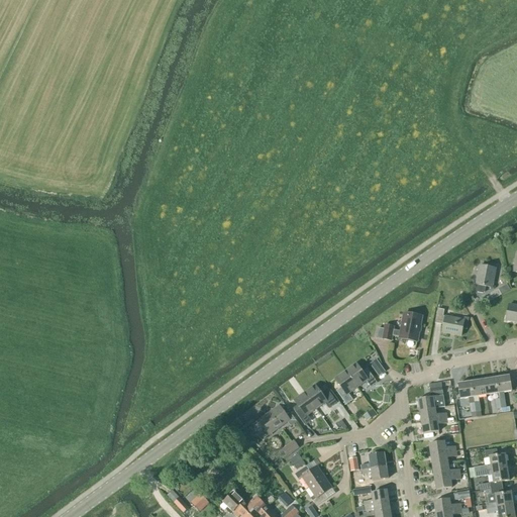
[(492,289),(496,270),(480,267),(476,286),(477,286),(476,291),(478,293),(483,294),(485,293),(486,288),(492,289)]
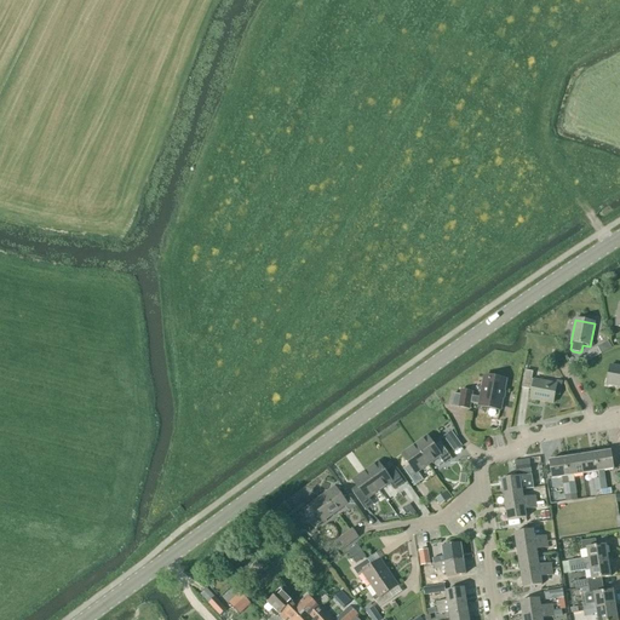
[(586,362),(602,354),(597,348),(583,355),(586,362)]
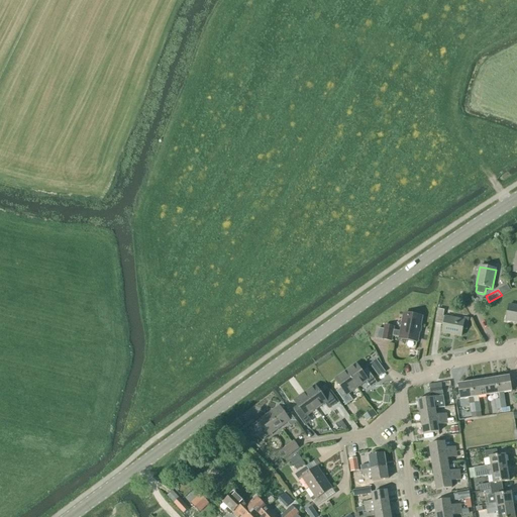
[(516,323),(516,306),(509,305),(506,321),(516,323)]
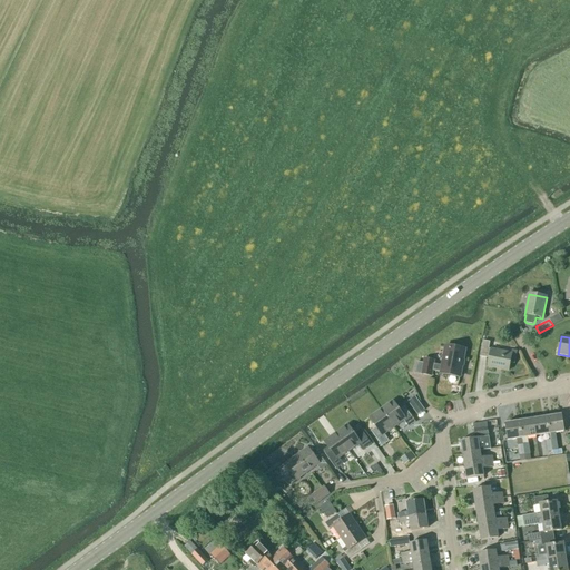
[(480,357),(489,359),(491,350),(489,350),(490,343),(483,341),(480,357)]
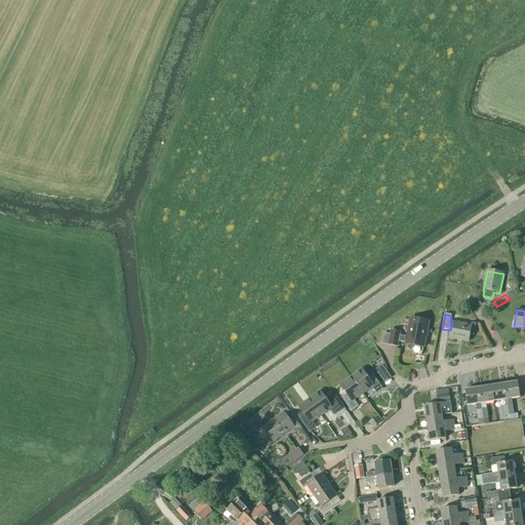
[(423,347),(428,322),(411,319),(407,337),(399,336),(400,333),(391,331),(388,346),(397,347),(398,341),(423,347)]
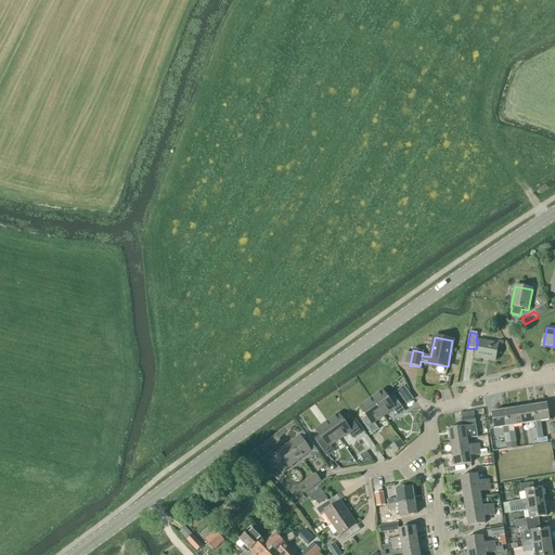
[(498,345),(478,340),(476,349),(475,358),(494,361),(497,353),(501,355),(503,343),(499,341),(498,345)]
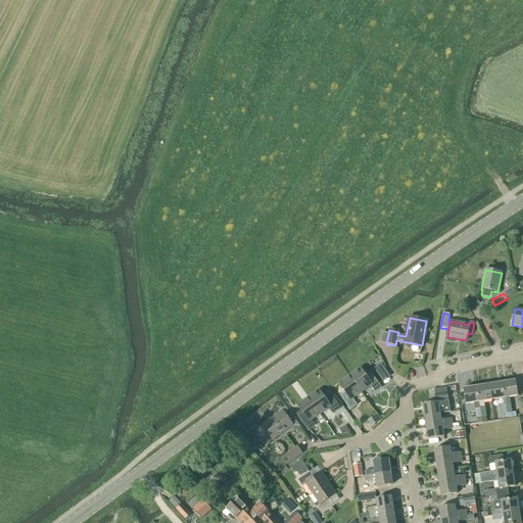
[(389,378),(380,366),(374,371),(383,383),(389,378)]
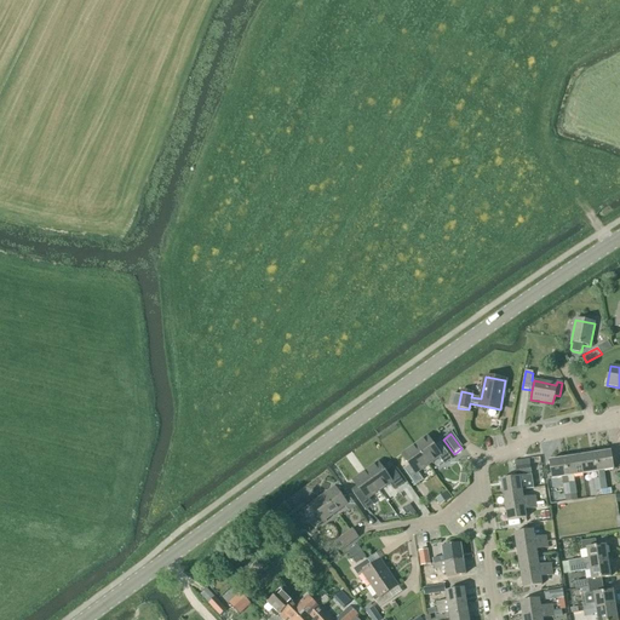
[(414,447),(429,466),(440,459),(445,465),(452,460),(440,443),(434,448),(426,437),(414,447)]
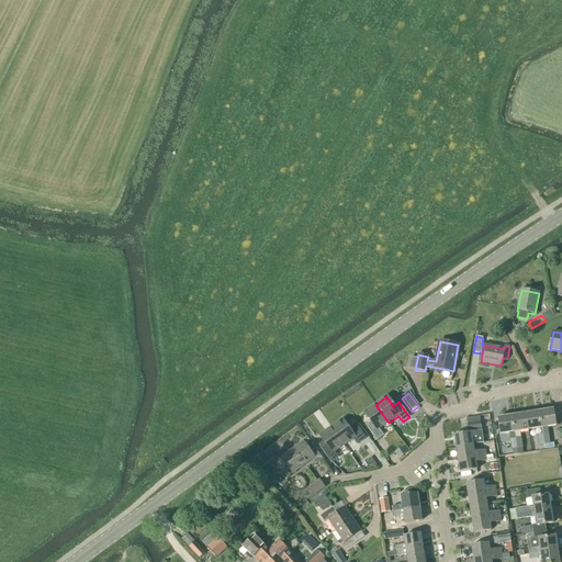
[(379,429),(389,423),(375,405),(364,413),(371,422),(366,426),(377,440),(383,436),(379,429)]
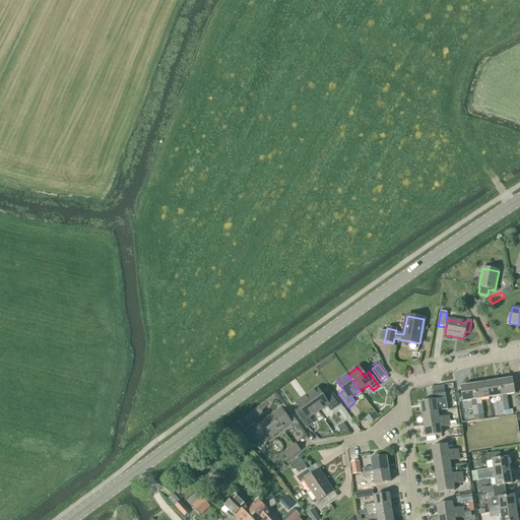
[(508,401),(507,395),(514,394),(512,379),(499,381),(502,396),(502,402),(508,401)]
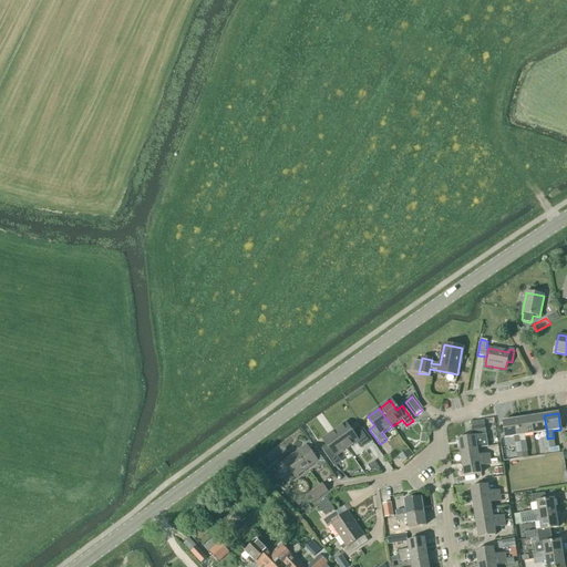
[(531,418),(533,434),(547,432),(544,415),(532,418),(531,418)]
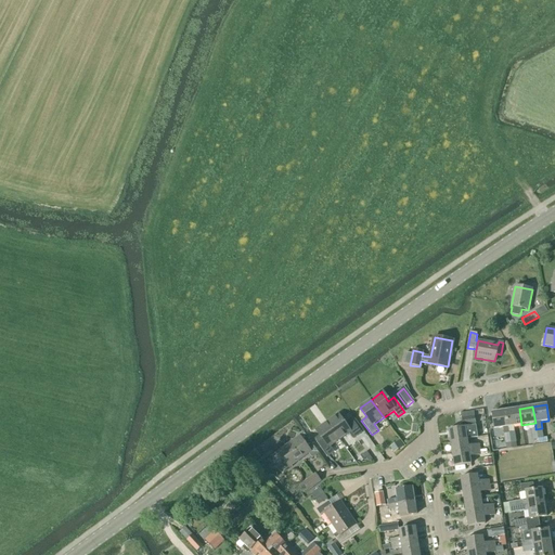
[(519,409),(505,411),(508,427),(520,425),(521,425),(519,409)]
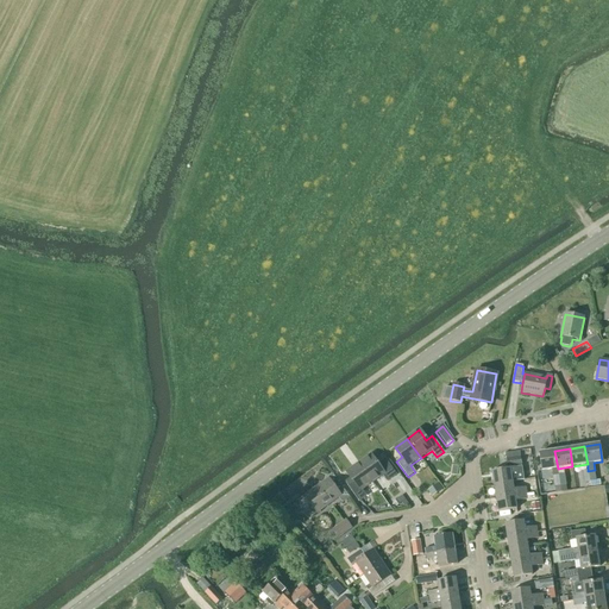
[(542,471),(558,469),(554,451),(540,453),(542,471)]
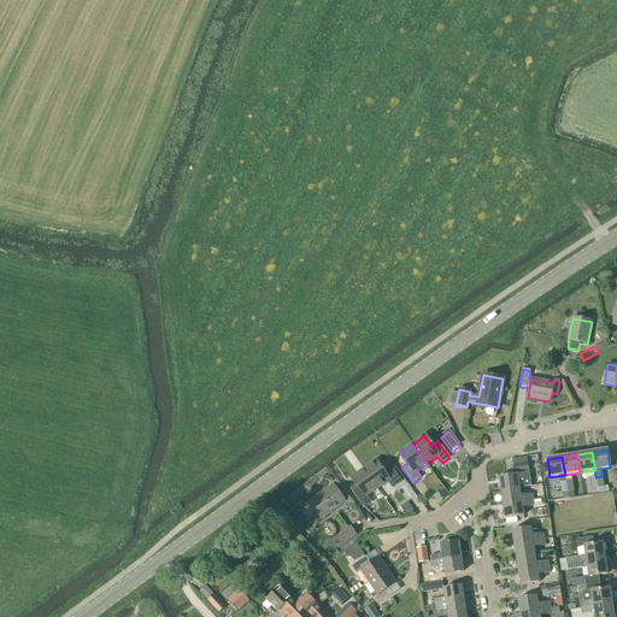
[(364,470),(377,488),(387,481),(393,488),(400,483),(389,468),(383,471),(376,462),(364,470)]
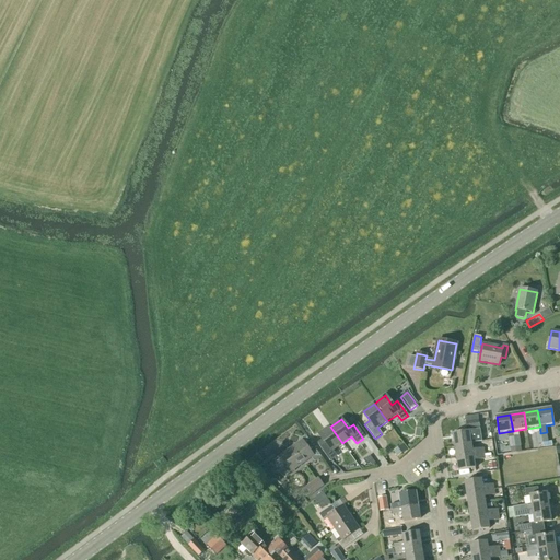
[(479,421),(466,422),(467,430),(480,428),(479,421)]
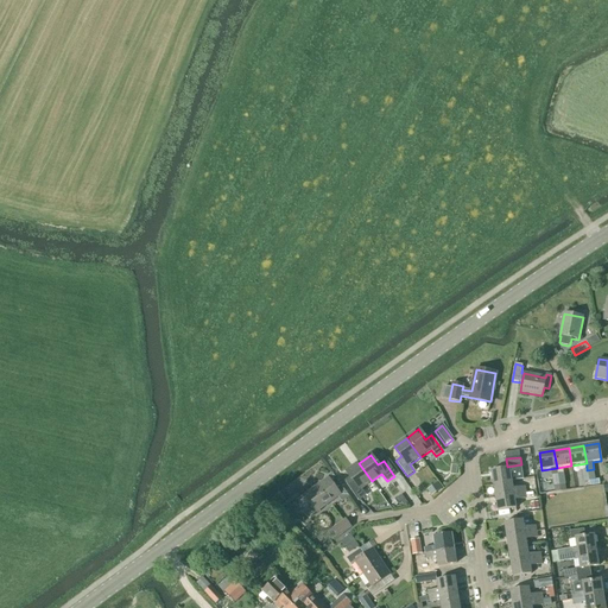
[(361,500),(366,496),(361,489),(372,481),(359,463),(347,473),(353,482),(348,486),(359,501),(361,500)]
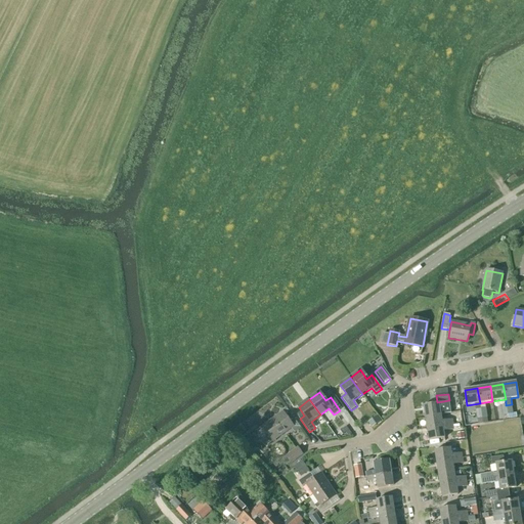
[(424,405),(425,418),(441,415),(450,413),(448,401),(424,405)]
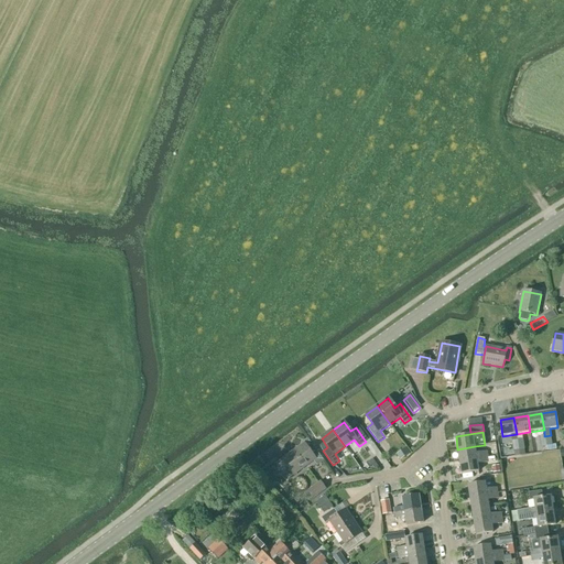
[(525,453),(533,452),(531,437),(524,438),(525,453)]
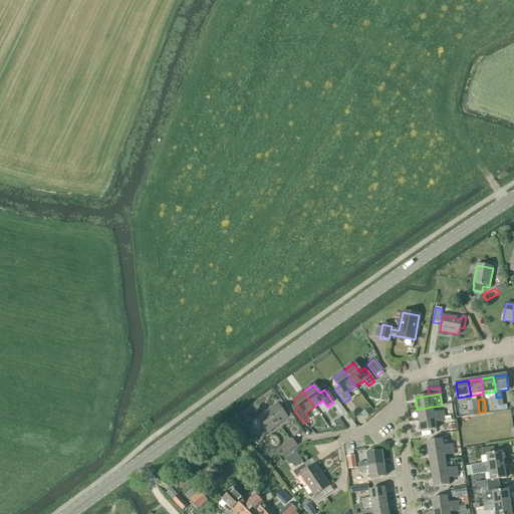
[(295,420),(281,401),(275,405),(275,407),(259,418),(269,432),(285,420),(288,425),(295,420)]
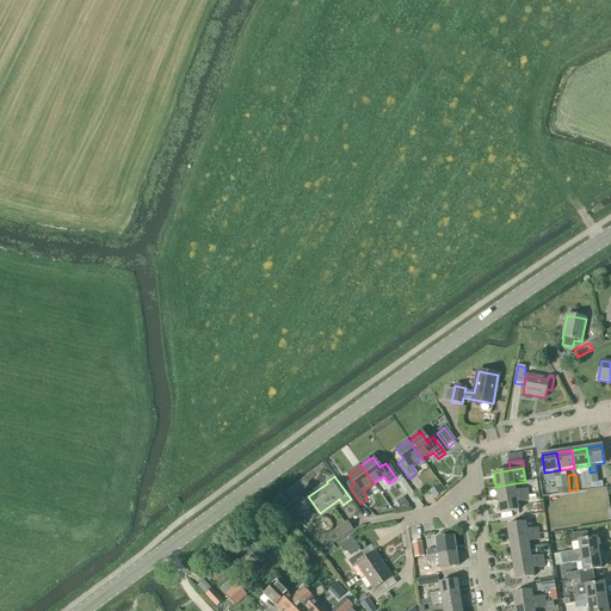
[(498,500),(528,495),(528,489),(516,491),(514,483),(495,487),(498,500)]
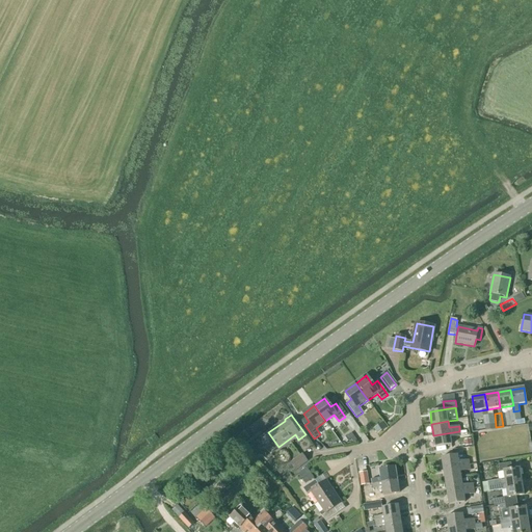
[(384,426),(375,431),(377,434),(386,428),(384,426)]
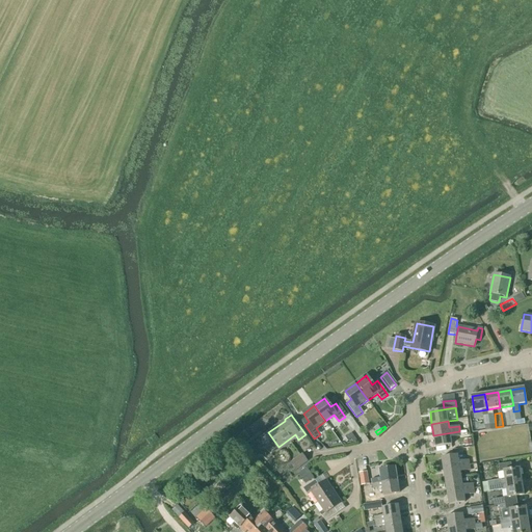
[(459,431),(433,435),(435,448),(452,445),(451,437),(460,436),(459,432),(459,431)]
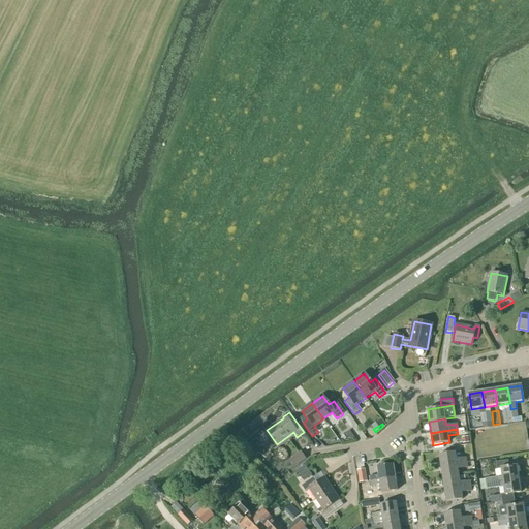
[(350,432),(341,438),(344,441),(349,438),(352,442),(355,440),(350,432)]
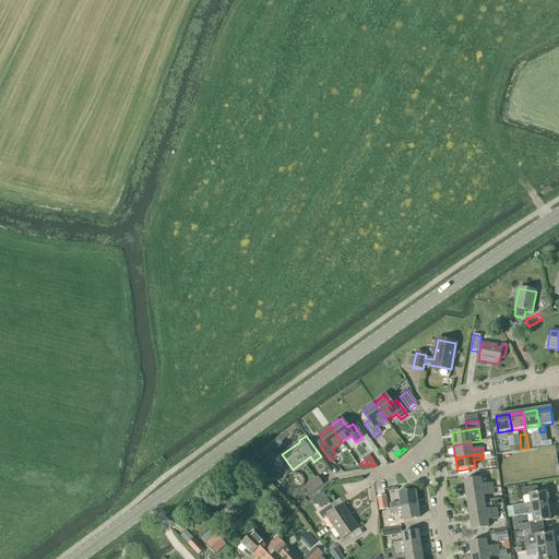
[(311,495),(323,486),(318,478),(306,487),(311,495)]
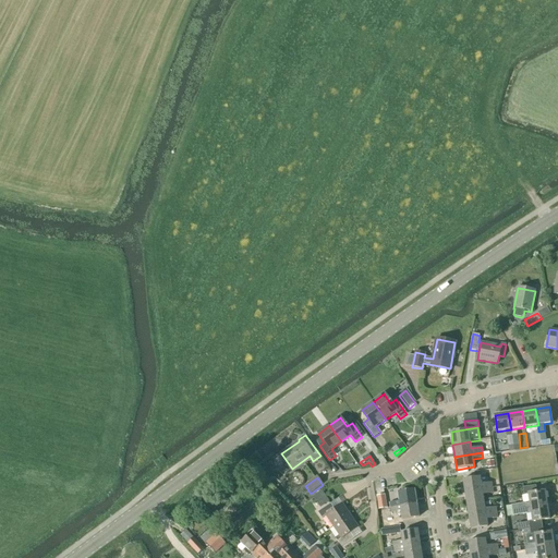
[(492,488),(492,483),(481,484),(480,477),(463,480),(464,493),(492,488)]
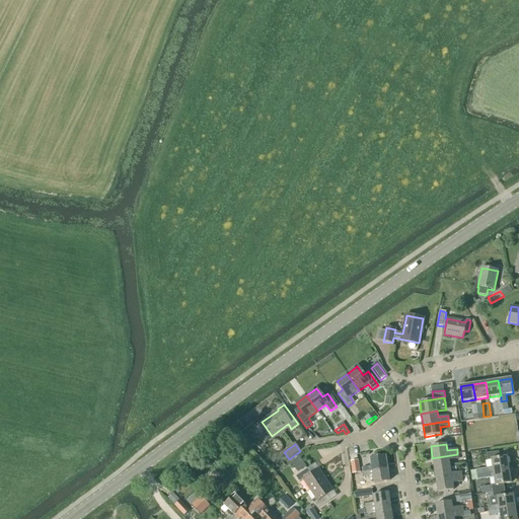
[(487,468),(475,470),(476,475),(483,474),(509,470),(507,457),(499,458),(498,452),(487,454),(488,460),(491,460),(493,469),(489,469),(489,468),(487,468)]
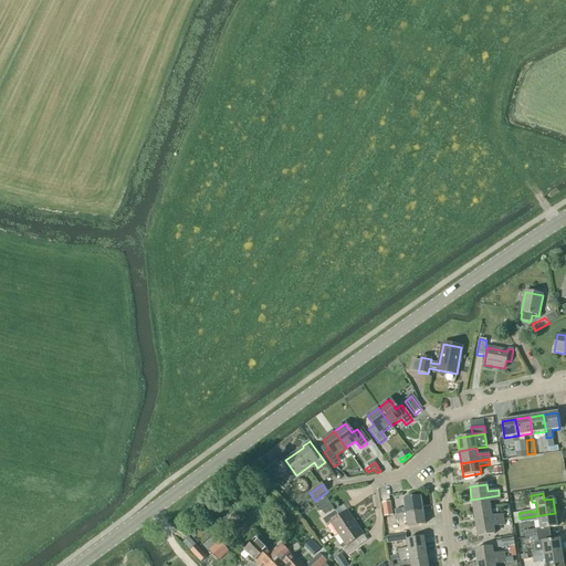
[(499,495),(471,500),(473,512),(490,510),(489,502),(500,500),(499,495)]
